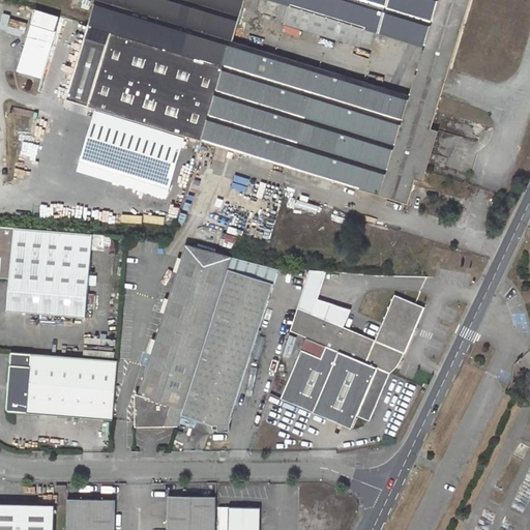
[(95,0),(88,24),(89,25),(156,46),(224,66),(201,140),(408,203),(470,0),(95,0)]
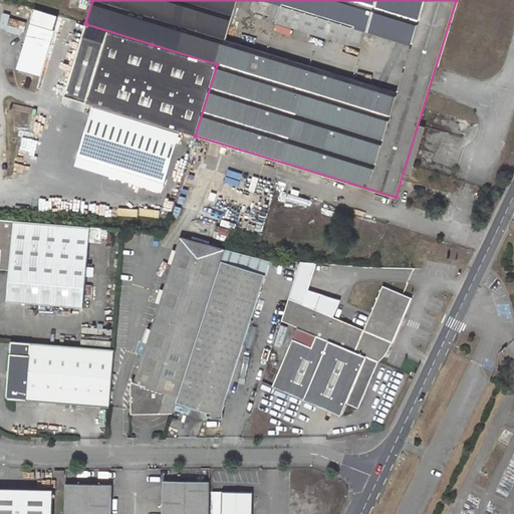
[(30,22),(15,67),(35,74),(49,28),(30,22)]
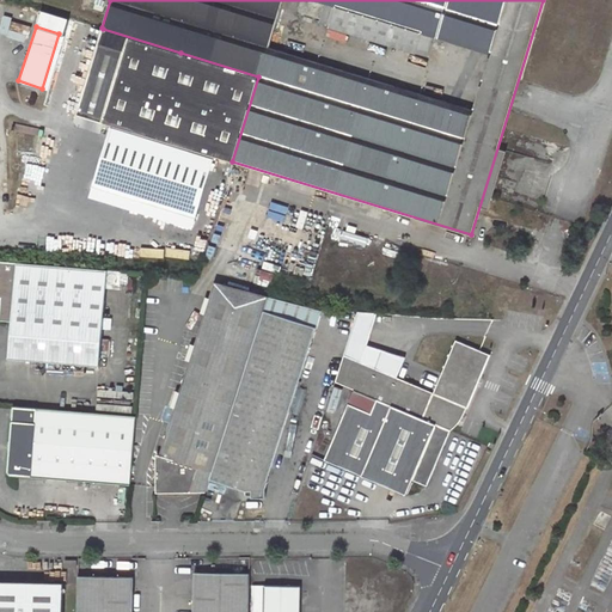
[(181,53),(103,29),(75,114),(154,138),(181,53)]
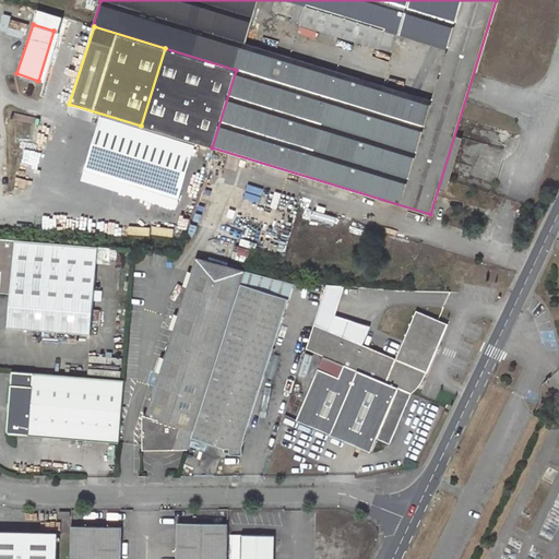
[(165,48),(141,126),(212,147),(236,70),(165,48)]
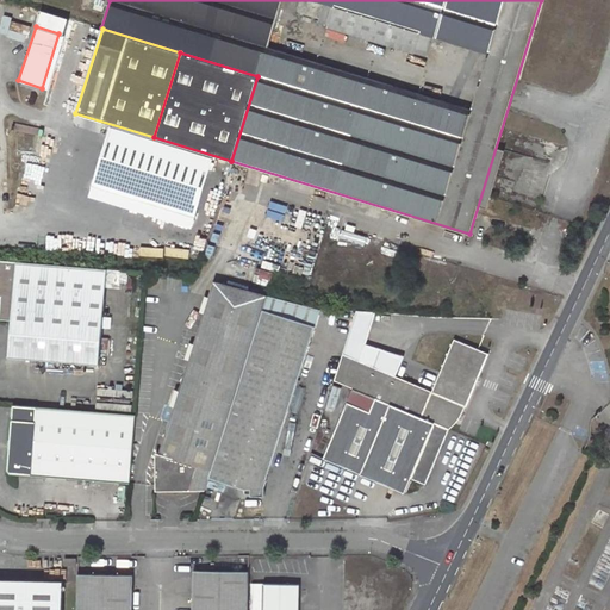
[(107,268),(0,260),(0,296),(0,302),(0,318),(12,319),(10,356),(99,365),(103,328),(110,329),(111,318),(104,317),(107,268)]
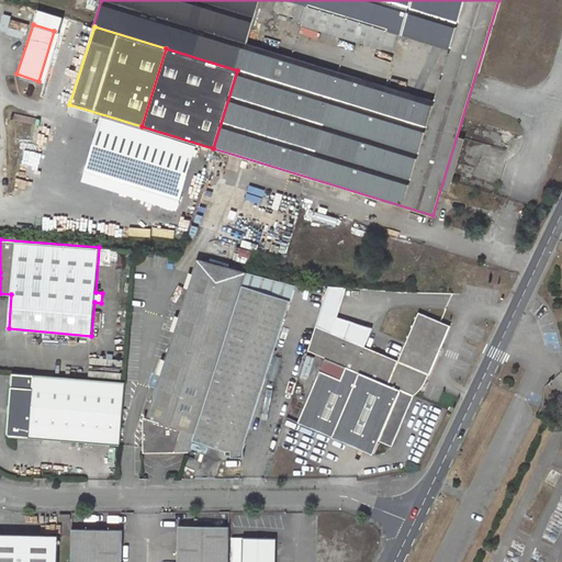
[(193,440),(247,272),(197,258),(144,427),(144,452),(190,451),(193,440)]
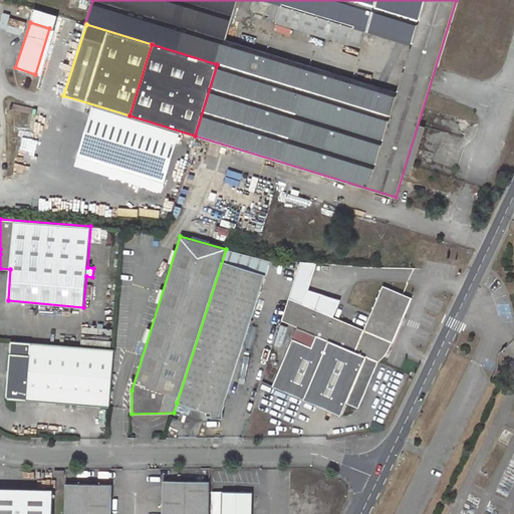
[(226,249),(177,403),(207,413),(208,415),(213,415),(214,416),(226,414),(225,406),(271,261),(226,249)]
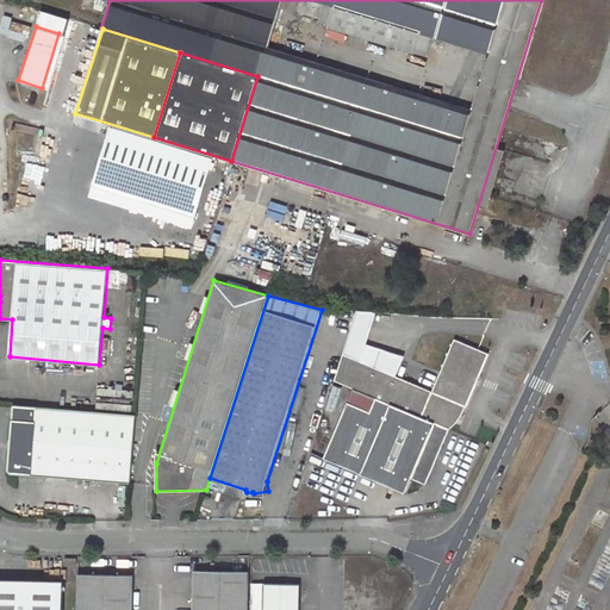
[(465,414),(490,354),(455,338),(433,391),(374,366),(361,361),(366,347),(377,312),(358,310),(335,380),(377,398),(391,404),(450,429),(455,425),(459,423),(464,417),(465,414)]
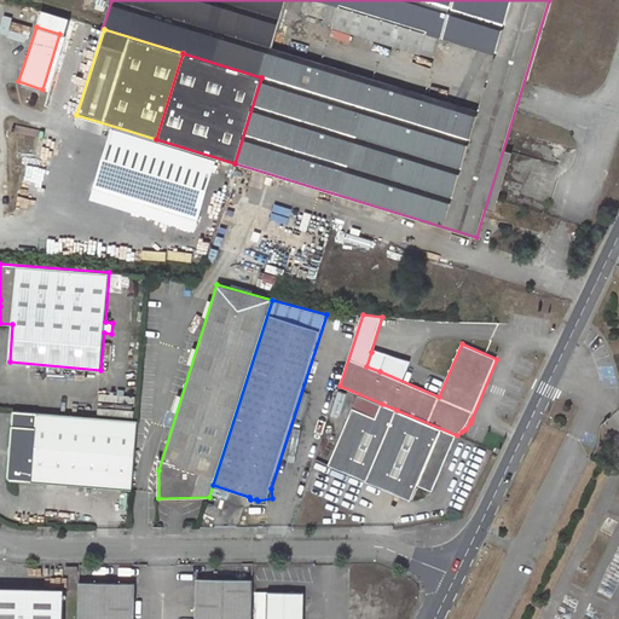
[(366,366),(380,371),(383,357),(371,352),(366,366)]
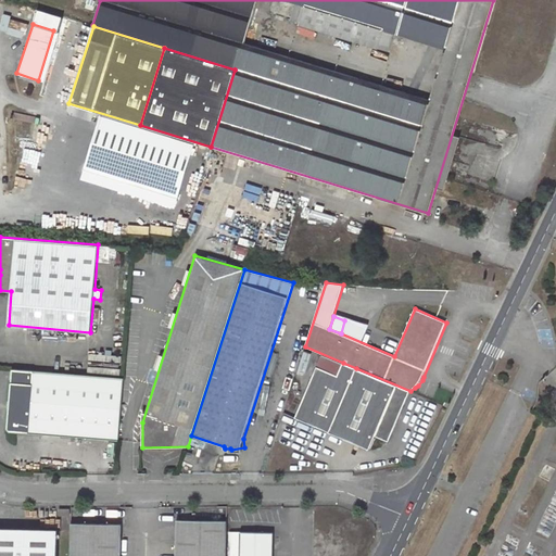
[(330,431),(356,368),(343,363),(317,426),(330,431)]
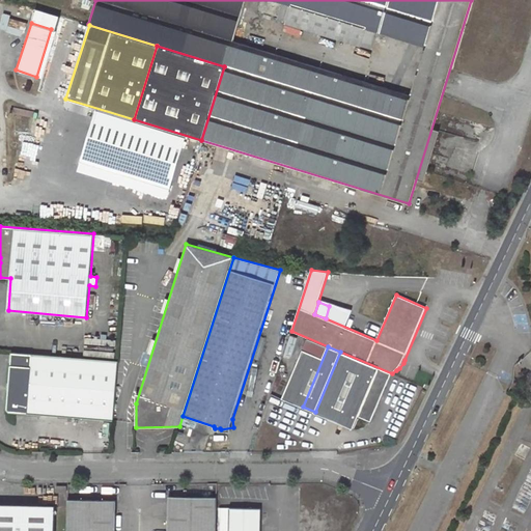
[(118,361),(11,352),(6,408),(9,411),(114,420),(118,361)]
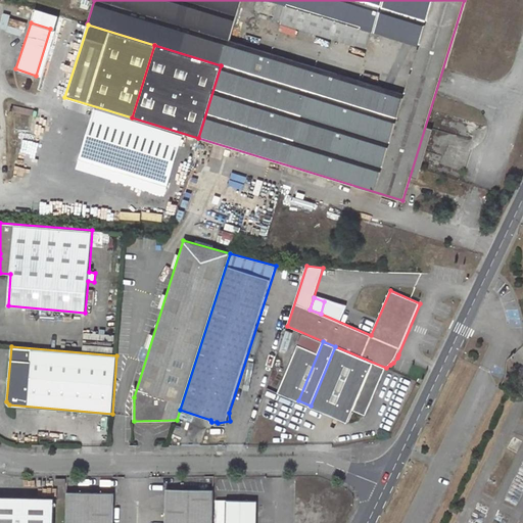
[(335,346),(311,406),(348,422),(353,410),(366,415),(386,368),(335,346)]
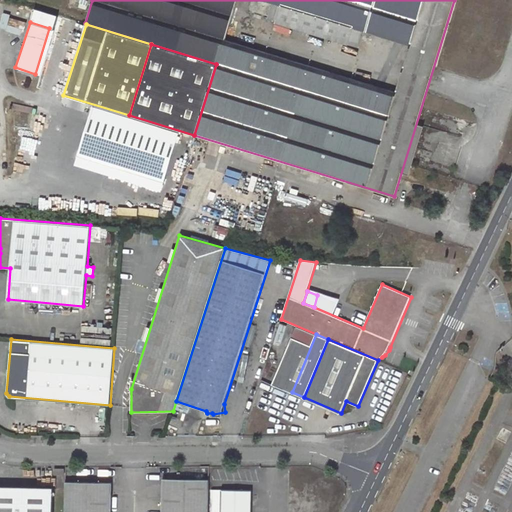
[(163,478),(162,511),(208,511),(209,479),(163,478)]
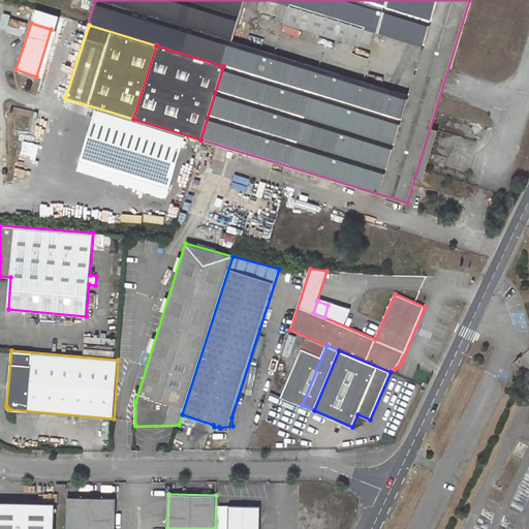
[(115,528),(116,498),(68,497),(67,528),(115,528)]
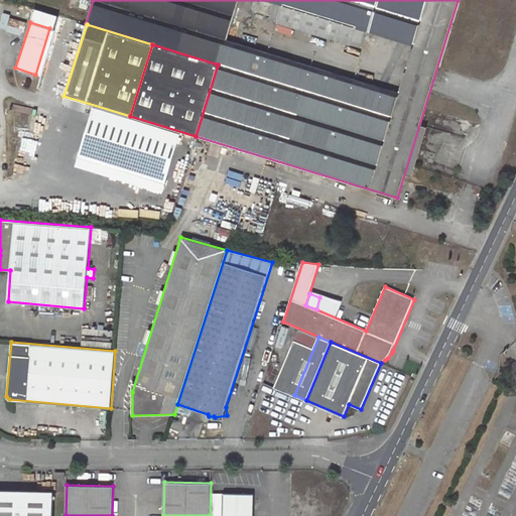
[(0,515),(53,515),(54,493),(0,491),(0,515)]
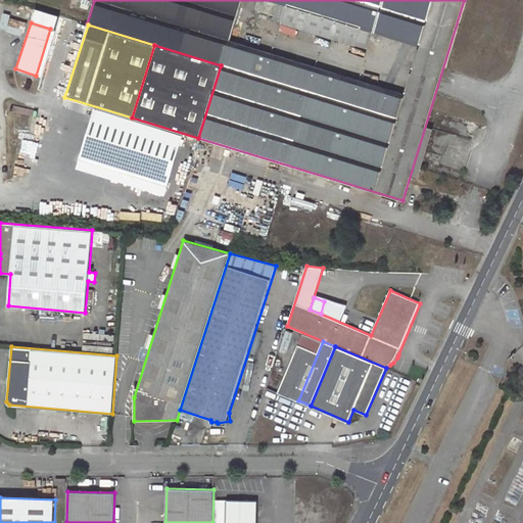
[(255,522),(257,501),(219,500),(218,522),(255,522)]
